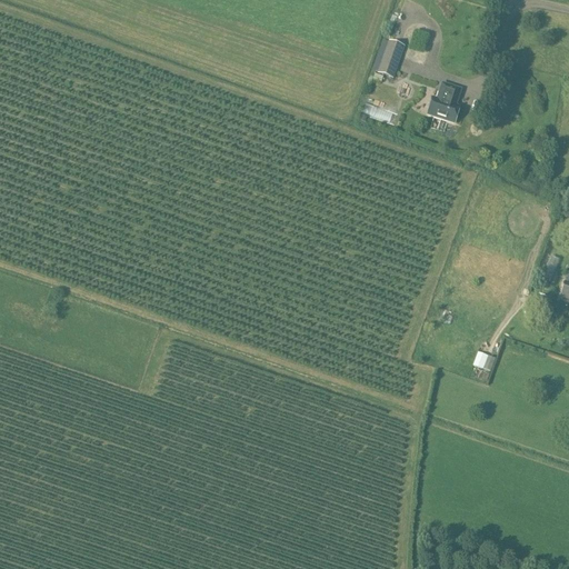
[(392,78),(403,47),(388,41),(377,73),(392,78)]
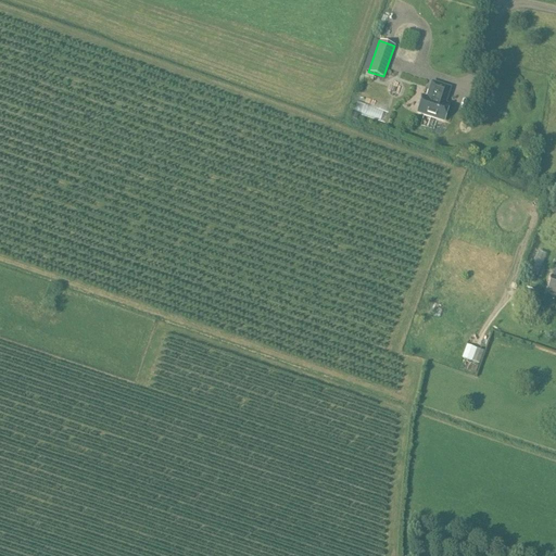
[(446,97),(449,88),(431,81),(428,91),(430,92),(428,98),(421,96),(417,112),(426,115),(427,114),(434,116),(433,117),(443,121),(449,104),(442,103),(444,97),(446,97)]
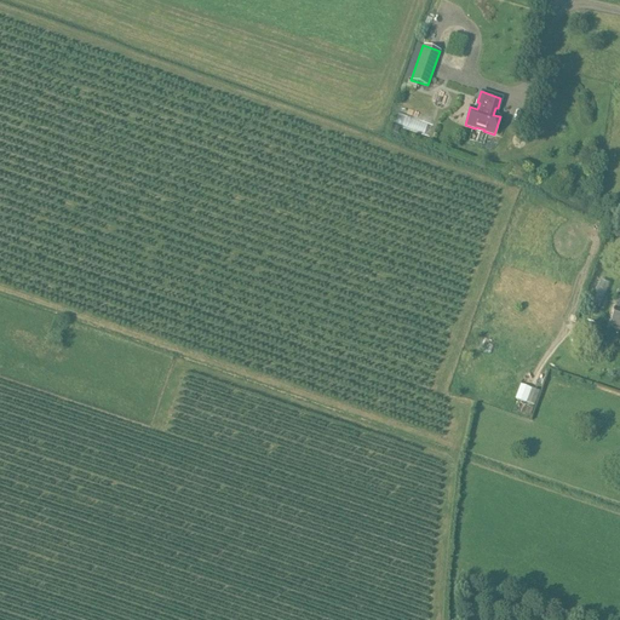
[(602,303),(608,283),(602,281),(595,302),(602,303)]
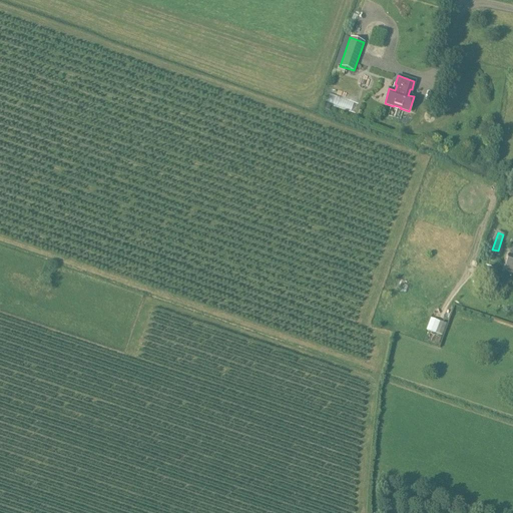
[(512,255),(509,254),(504,272),(512,274),(512,255)]
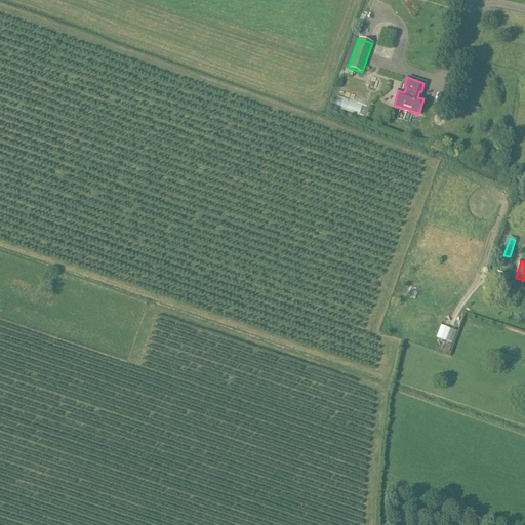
[(452,344),(457,332),(450,329),(446,341),(452,344)]
